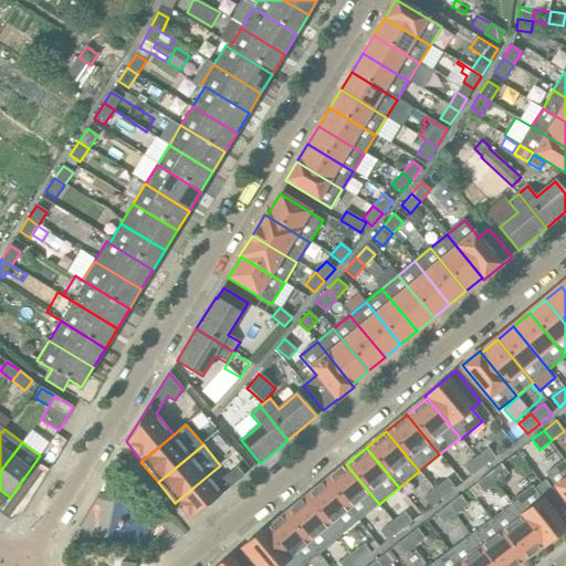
[(489,448),(475,457),(483,467),(496,458),(489,448)]
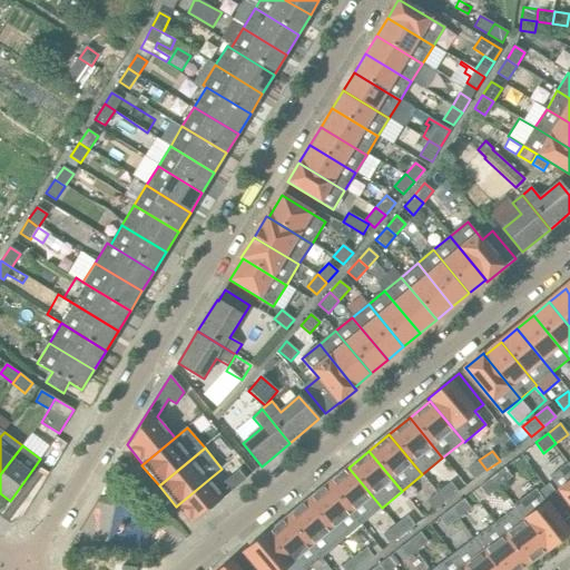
[(487,470),(479,460),(467,470),(474,480),(487,470)]
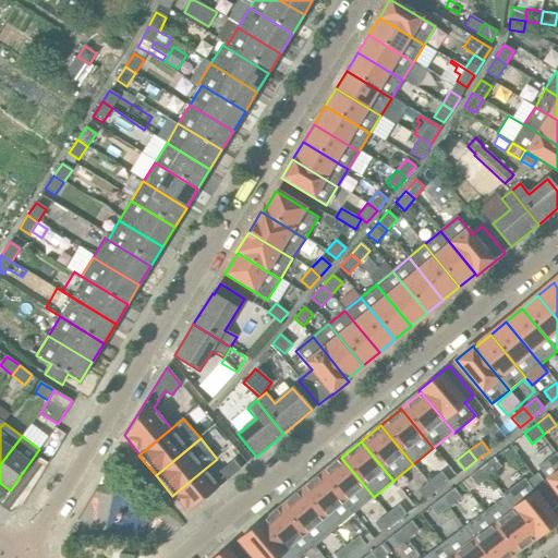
[(557,455),(556,453),(537,466),(557,494),(557,455)]
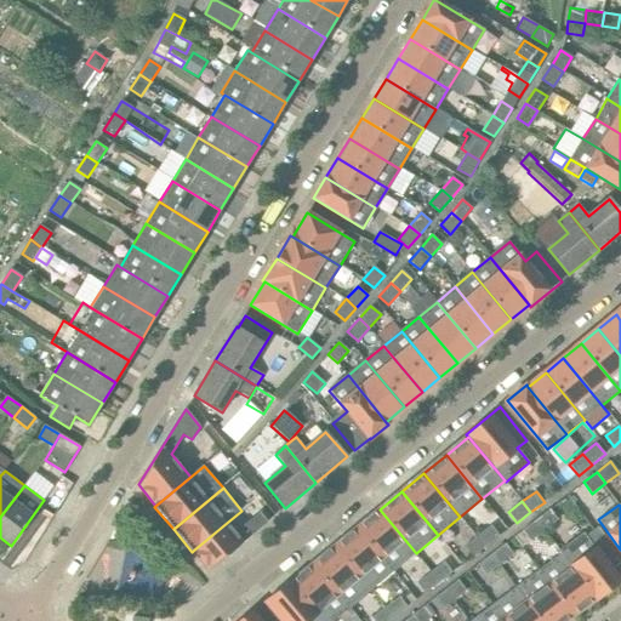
[(358,528),(393,571),(416,553),(380,510),(358,528)]
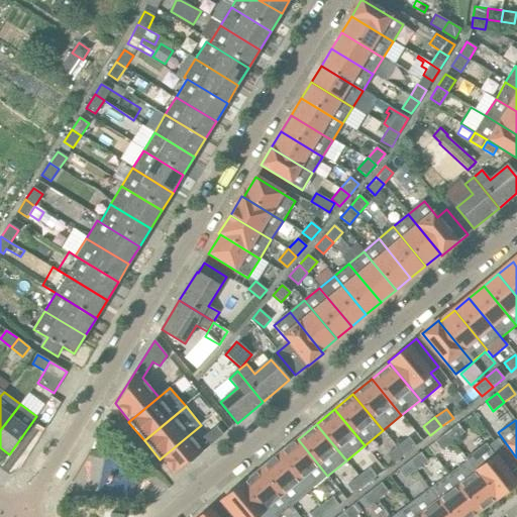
[(446,432),(453,441),(464,432),(457,424),(446,432)]
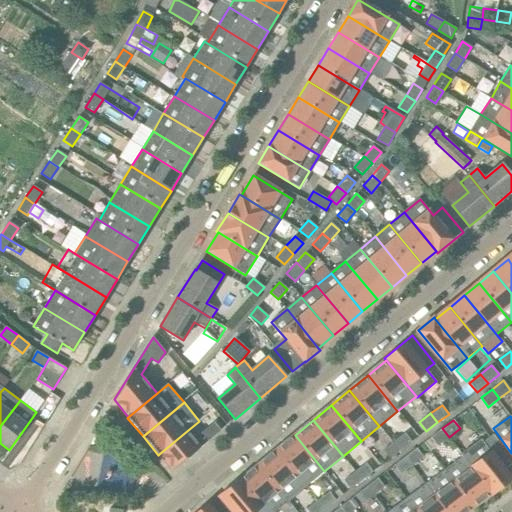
[(188,430),(159,454),(173,471),(221,431),(215,424),(195,440),(188,430)]
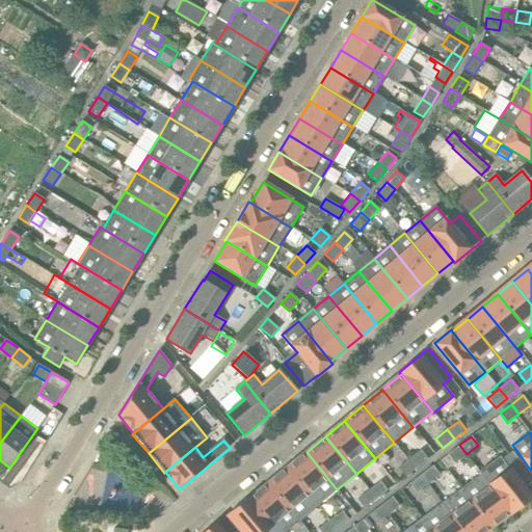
[(467,454),(459,445),(448,454),(454,463),(467,454)]
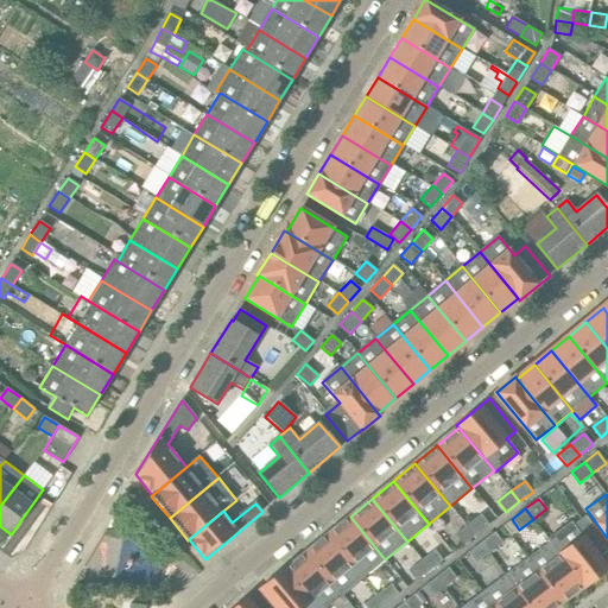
[(468,525),(476,536),(489,525),(481,514),(468,525)]
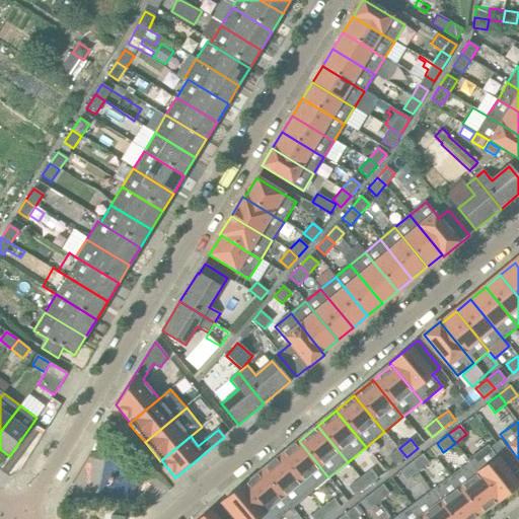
[(281,456),(310,493),(328,477),(299,441),(281,456)]
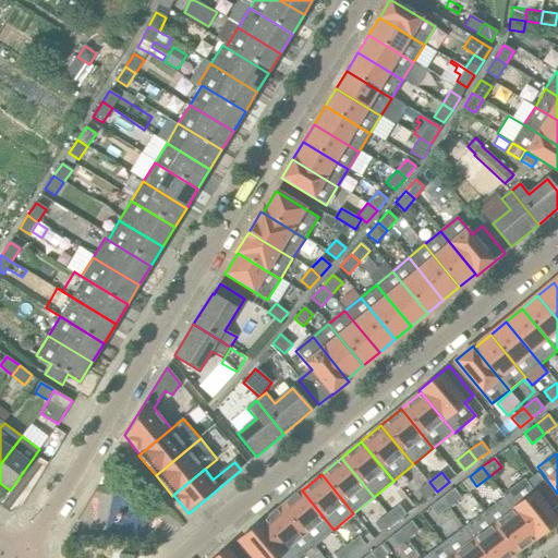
[(504,494),(506,497),(536,537),(537,540),(557,523),(557,522),(544,504),(554,496),(538,474),(526,483),(524,480),(504,494)]
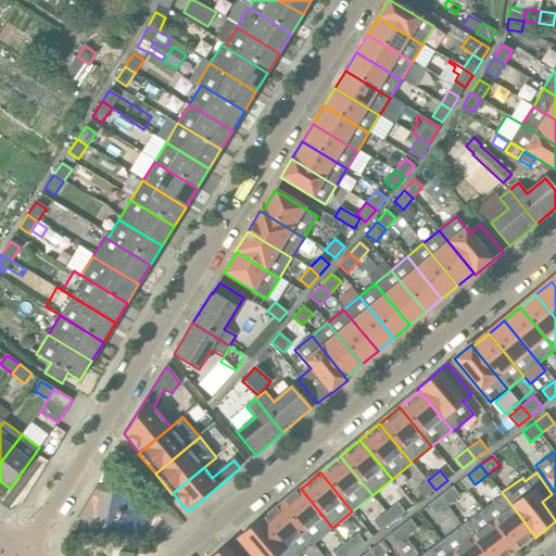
[(436,490),(428,480),(416,490),(422,498),(436,490)]
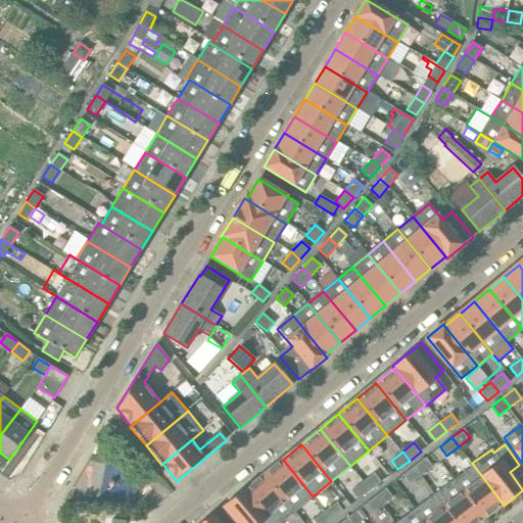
[(425,458),(414,467),(421,475),(432,467),(425,458)]
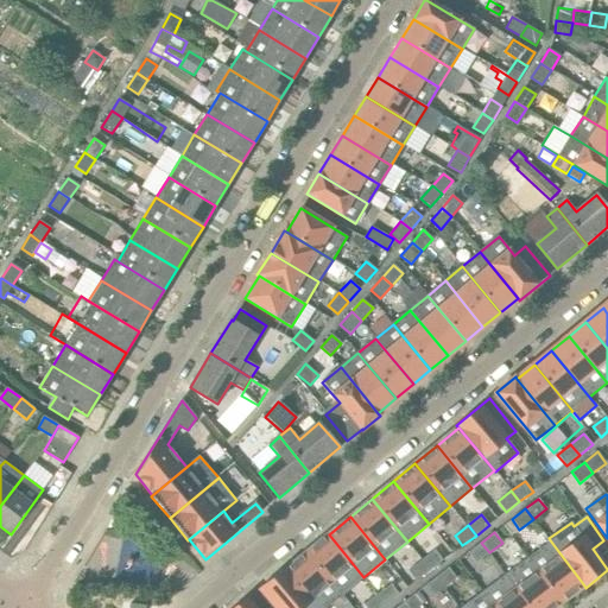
[(306,552),(342,595),(363,577),(329,534),(306,552)]
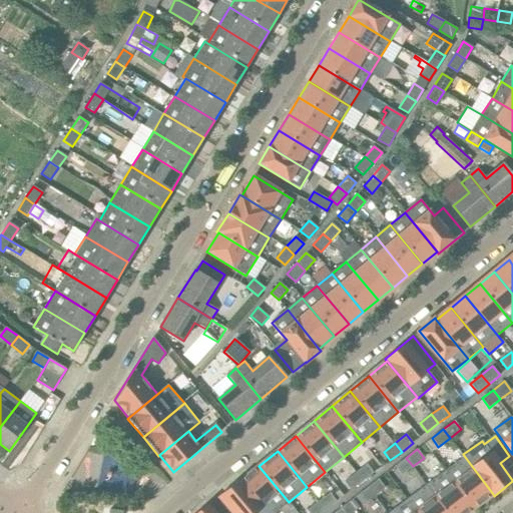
[(493,494),(465,457),(446,471),(474,508),(493,494)]
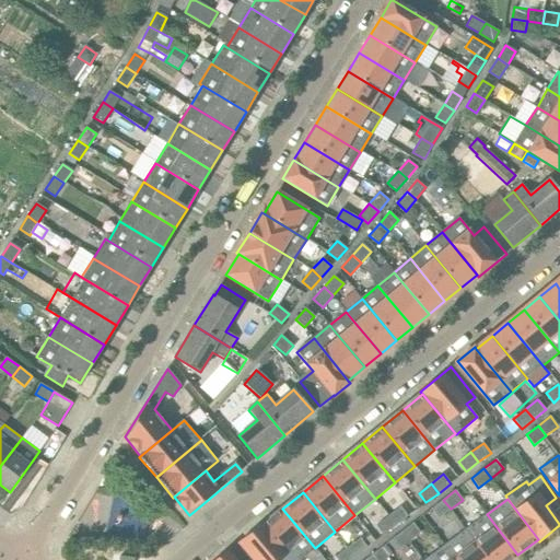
[(451,509),(443,500),(431,509),(439,518),(451,509)]
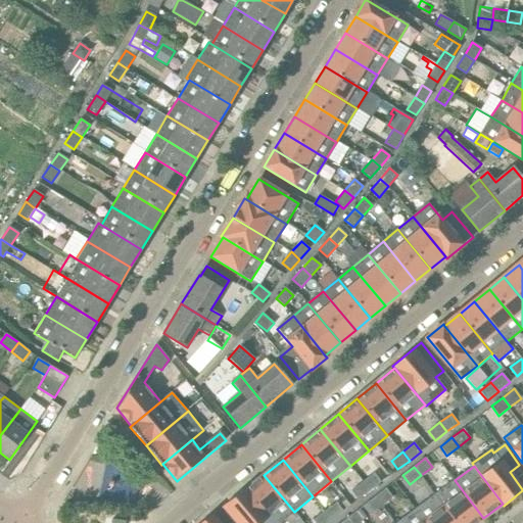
[(374,473),(363,482),(370,490),(381,482),(374,473)]
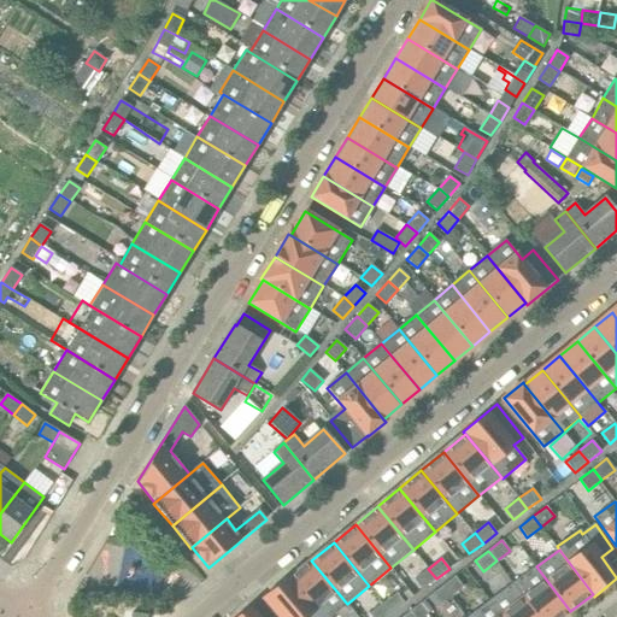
[(158,583),(154,560),(135,563),(139,586),(158,583)]
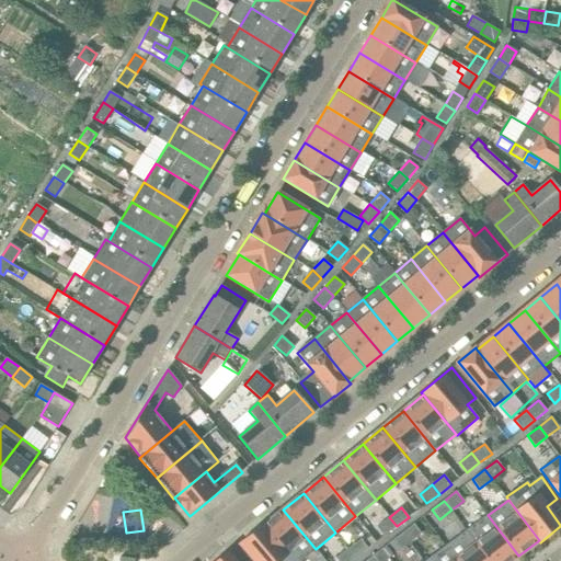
[(263,526),(292,560),(300,560),(316,549),(283,510),(263,526)]
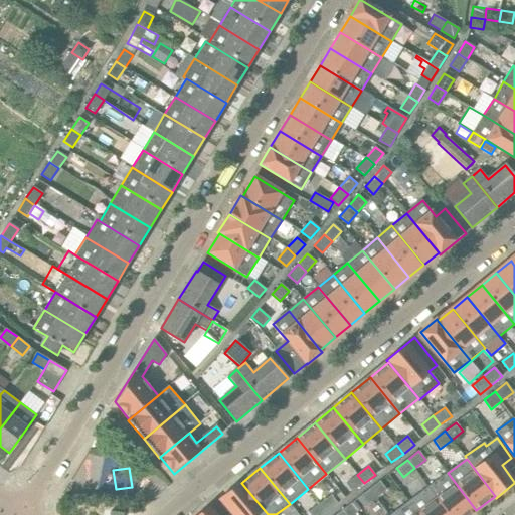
[(469,514),(476,510),(448,473),(428,487),(449,514),(469,514)]
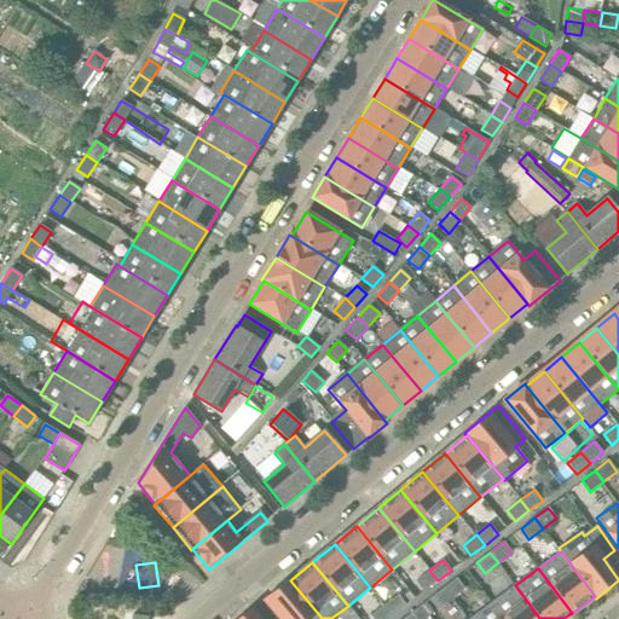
[(438,580),(429,571),(416,582),(423,591),(438,580)]
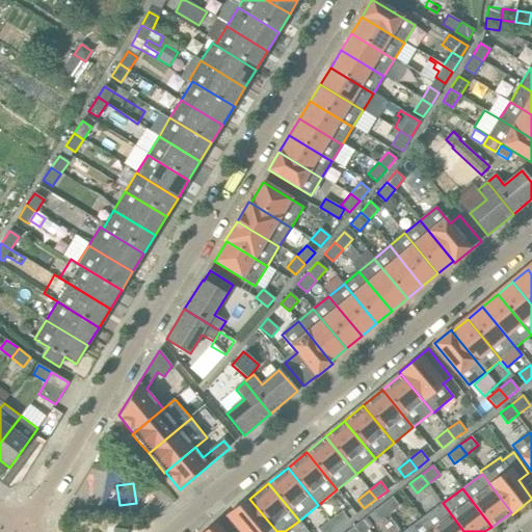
[(392,497),(380,506),(388,514),(399,506),(392,497)]
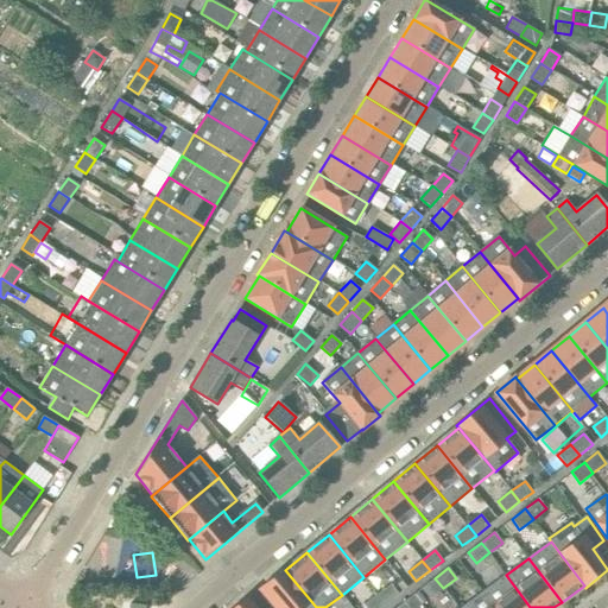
[(261,588),(277,607),(316,607),(285,570),(284,569),(261,588)]
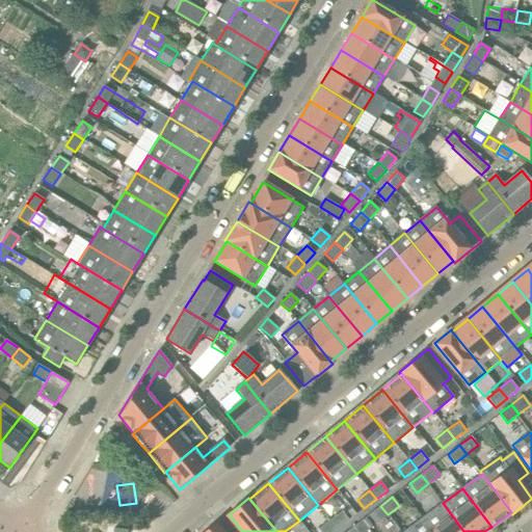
[(463,531),(443,503),(423,517),(432,531),(463,531)]
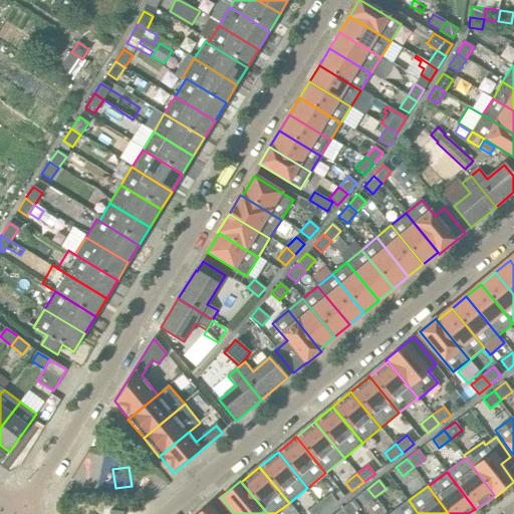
[(374,497),(367,489),(356,497),(363,506),(374,497)]
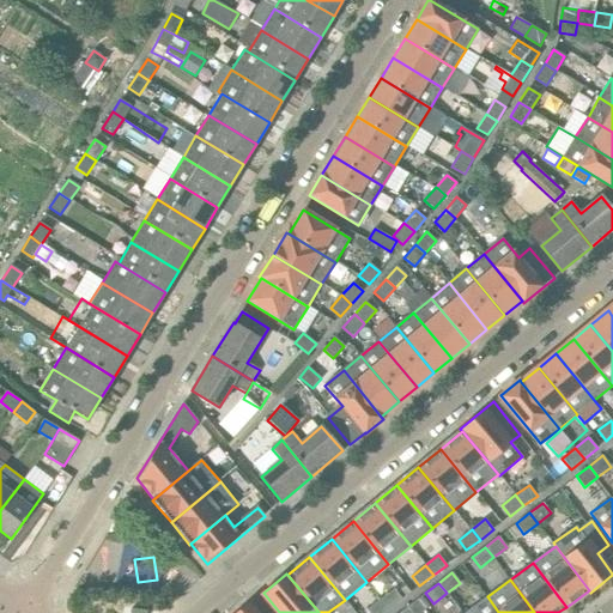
[(394,589),(381,600),(388,610),(402,599),(394,589)]
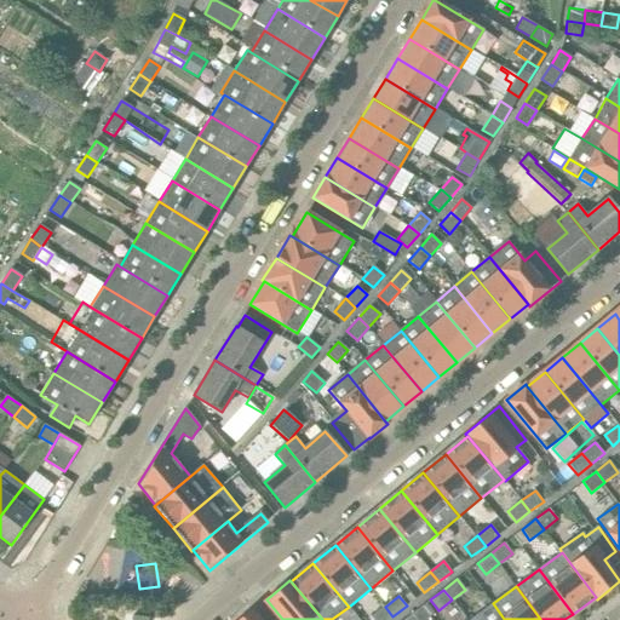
[(240,619),(282,619),(267,600),(253,610),(253,609),(240,619)]
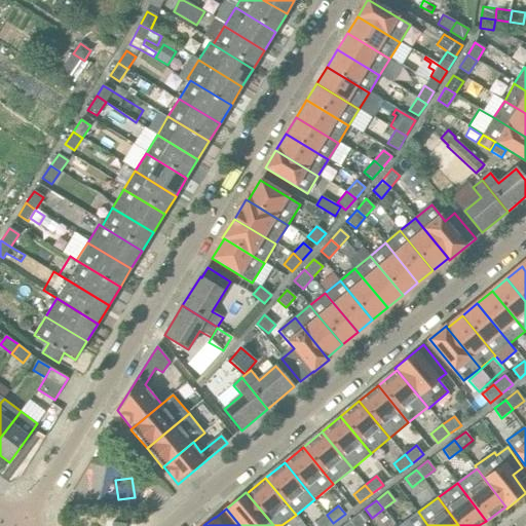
[(427,525),(418,512),(398,525),(427,525)]
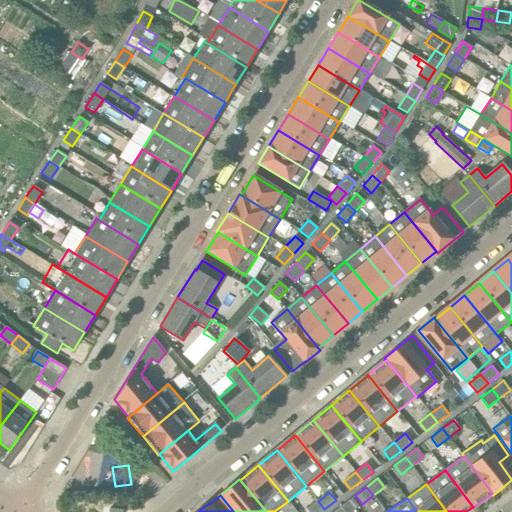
[(320,511),(324,509),(318,501),(307,509),(308,511),(320,511)]
